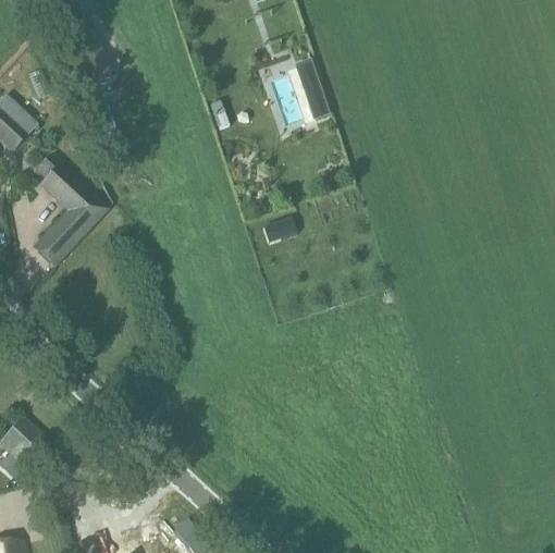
[(0,0),(0,17),(11,10),(4,0),(0,0)]
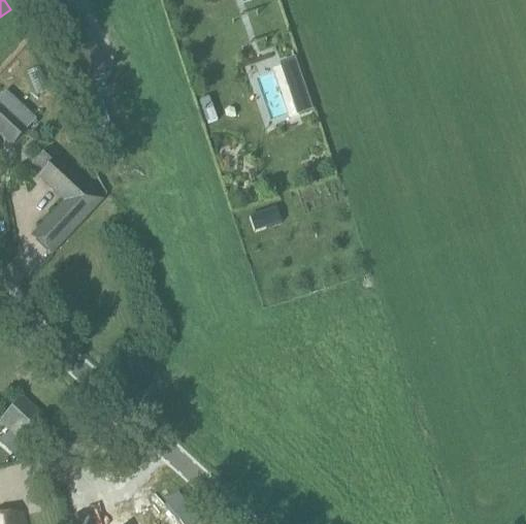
[(104,72),(87,28),(61,39),(76,84),(104,72)]
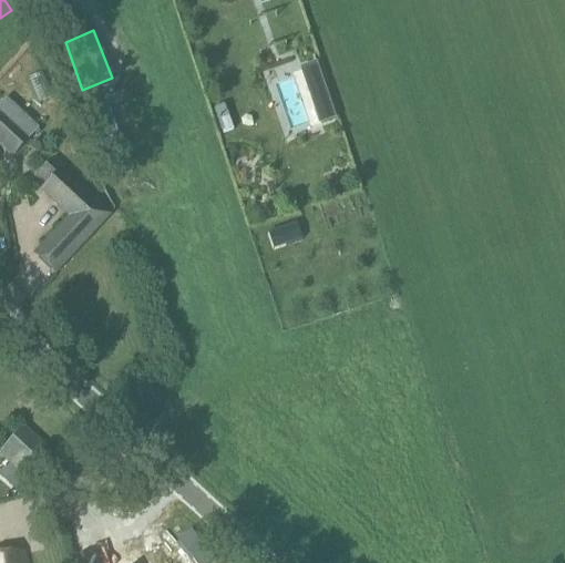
[(335,114),(316,61),(300,67),(319,120),(335,114)]
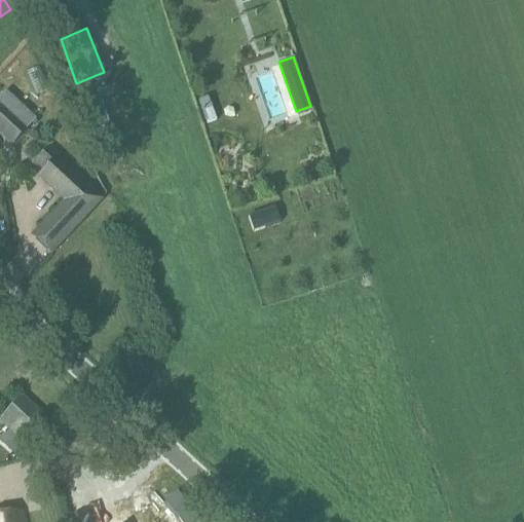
[(0,136),(10,145),(25,127),(24,126),(32,116),(5,94),(0,96),(0,136)]
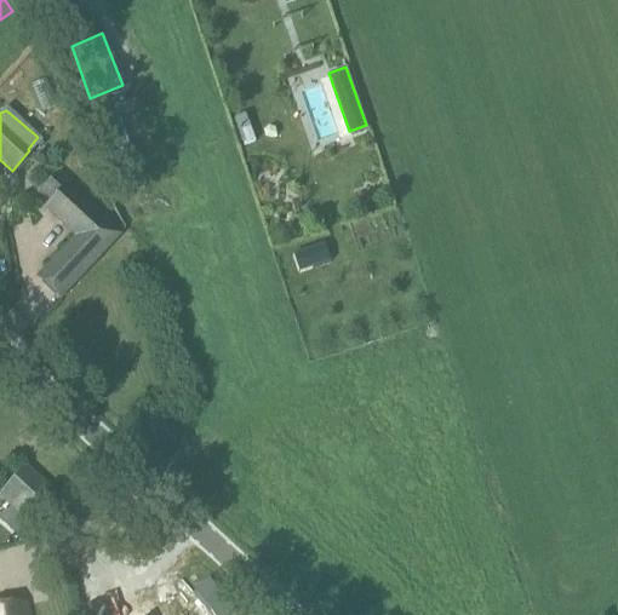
[(93,160),(87,144),(74,150),(80,166),(93,160)]
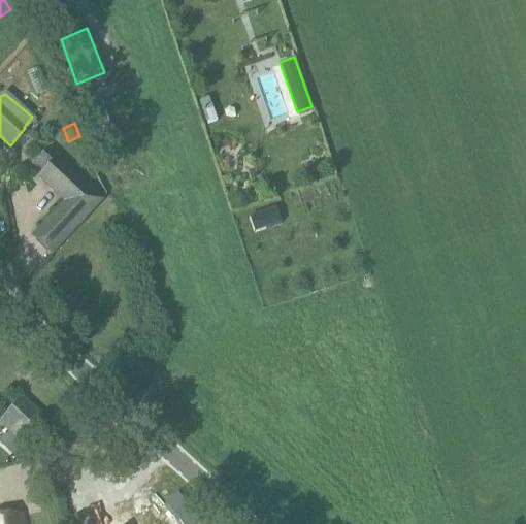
[(51,254),(101,198),(55,156),(35,176),(60,200),(28,235),(51,254)]
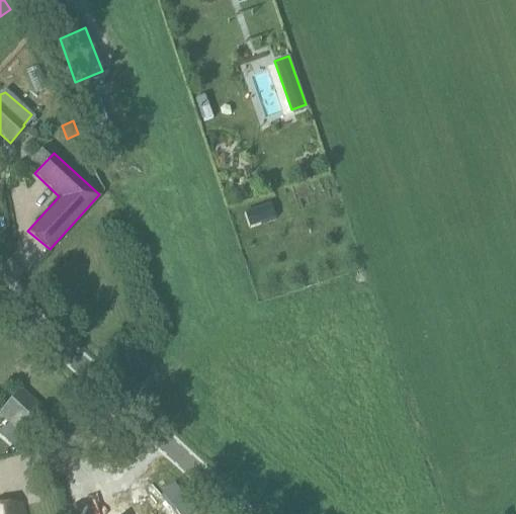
[(242,210),(247,226),(273,217),(268,201),(242,210)]
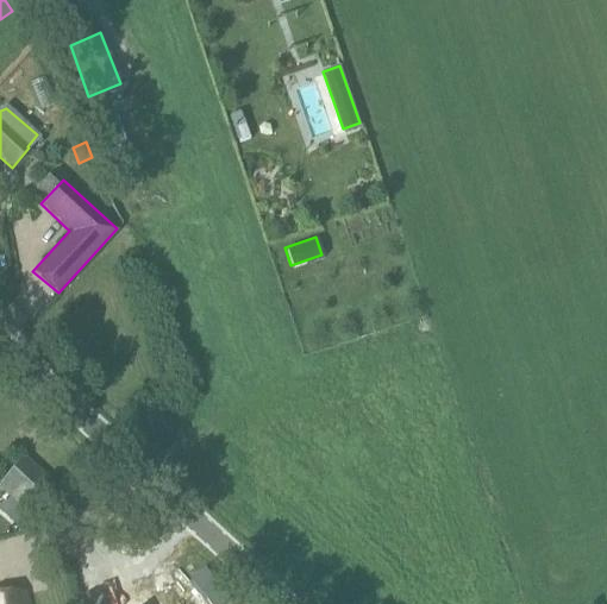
[(0,488),(32,516),(58,489),(24,454),(0,479),(0,488)]
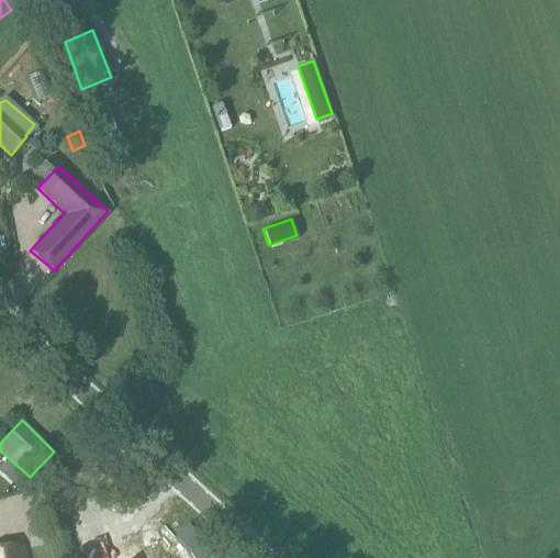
[(120,509),(79,529),(65,537),(75,557),(158,557),(138,524),(133,527),(120,509)]
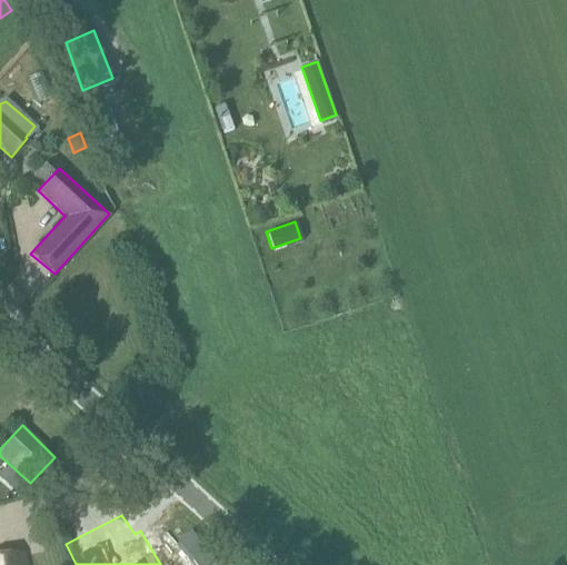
[(210,564),(216,561),(188,528),(175,541),(195,564),(210,564)]
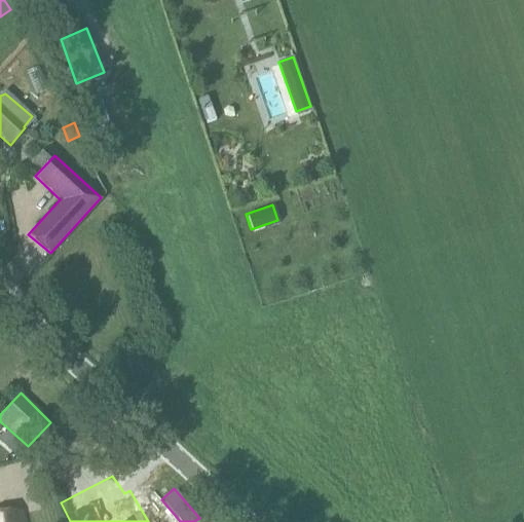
[(0,521),(22,521),(20,510),(0,512),(0,521)]
